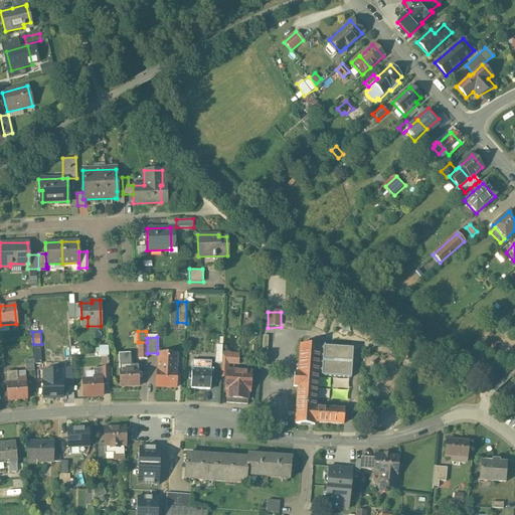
[(147,342),(138,342),(138,358),(146,357),(146,353),(147,353),(147,342)]
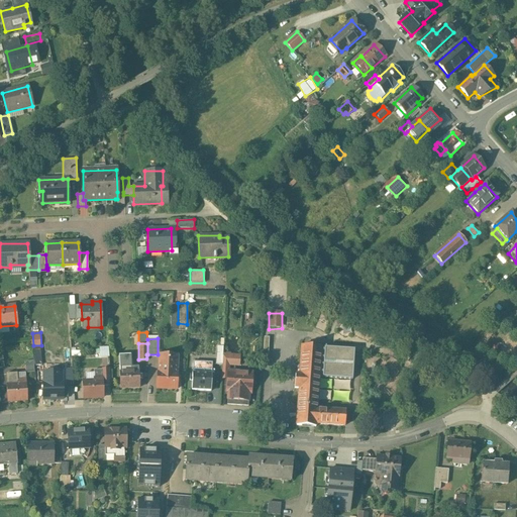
[(321,346),(301,345),(299,375),(295,375),(294,388),(298,388),(296,425),(315,426),(315,423),(344,425),(345,410),(317,409),(319,375),(321,376),(321,377),(352,379),(353,348),(323,346),(323,348),(321,348),(321,346)]
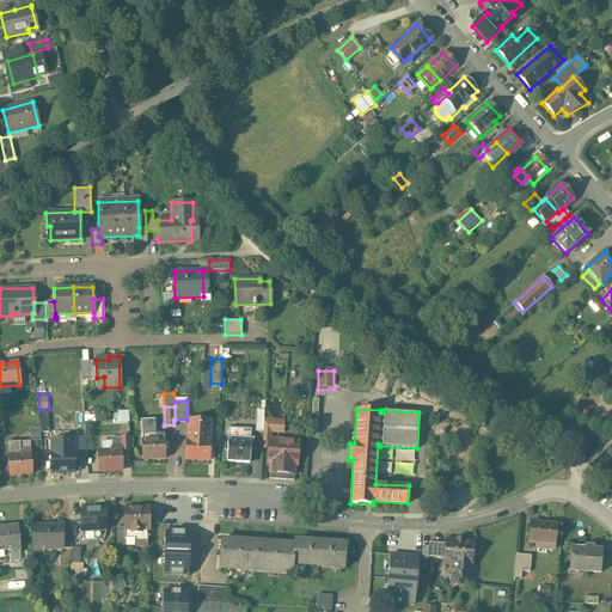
[(129,410),(114,411),(115,422),(129,421),(129,410)]
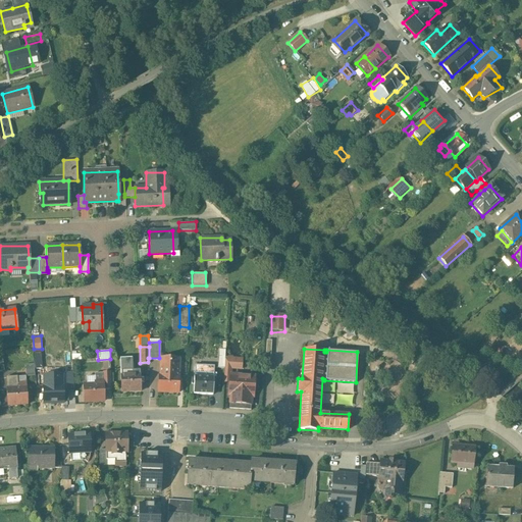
[(41,351),(32,351),(33,369),(42,368),(41,351)]
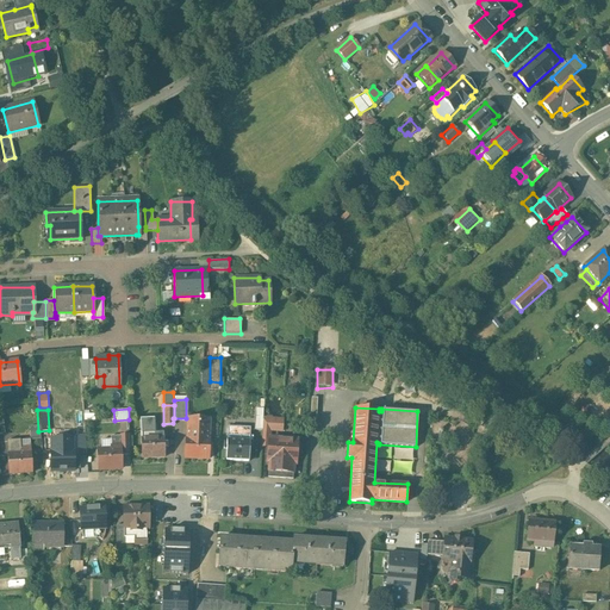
[(154,417),(139,418),(141,458),(163,456),(163,448),(168,448),(167,440),(163,441),(162,433),(154,433),(154,417)]
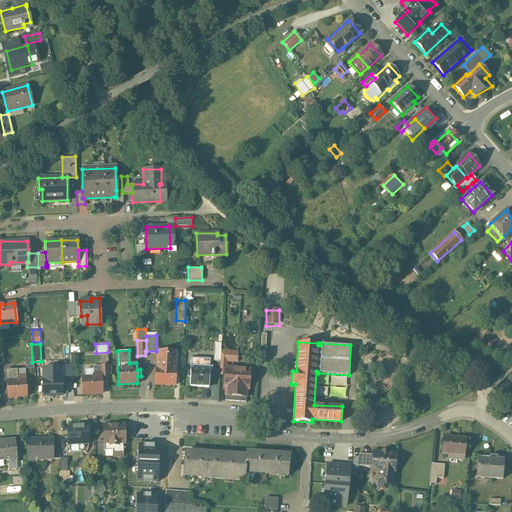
[(174,351),(156,351),(155,384),(174,385),(174,351)]
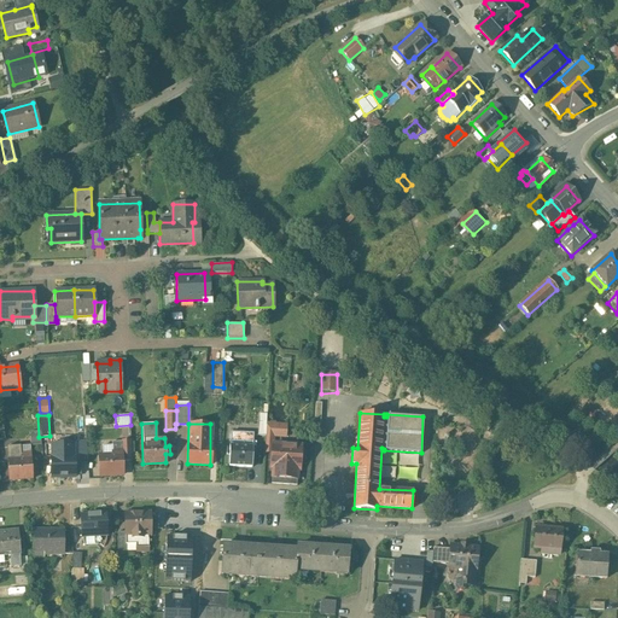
[(266,424),(266,435),(272,435),(272,433),(285,433),(285,425),(266,424)]
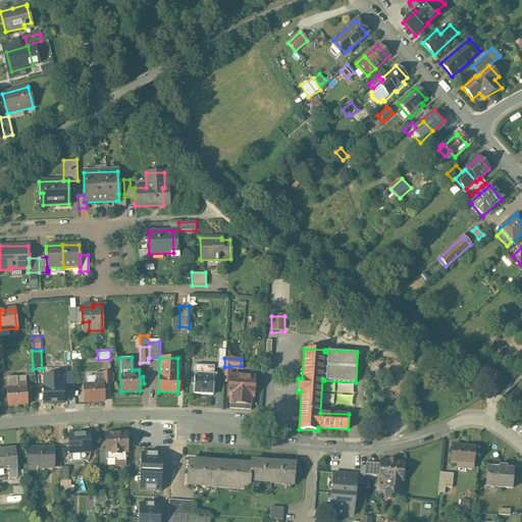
[(94,376),(94,380),(103,379),(103,388),(110,388),(110,372),(94,372),(94,376)]
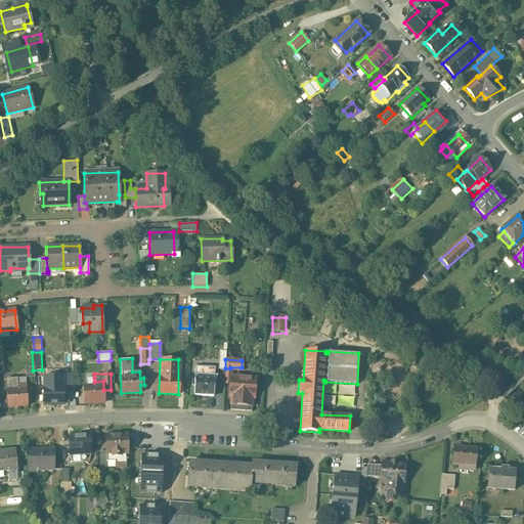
[(205,378),(194,378),(194,395),(213,395),(213,375),(205,374),(205,378)]
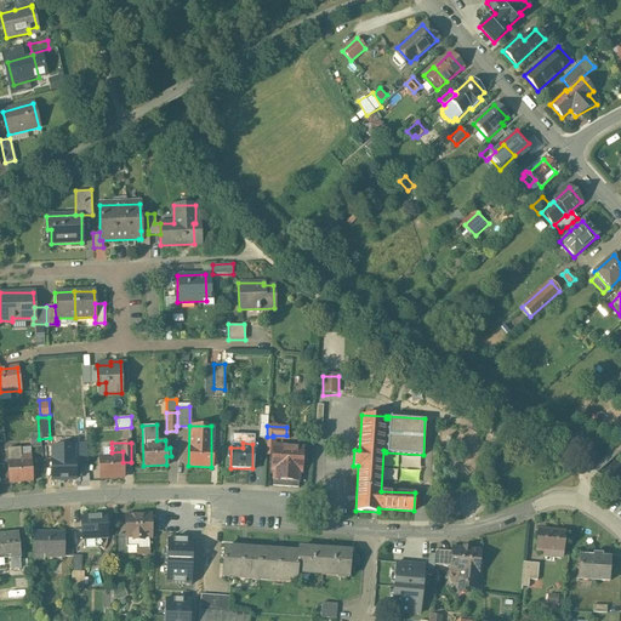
[(63,460),(51,460),(51,479),(74,479),(74,446),(63,448),(63,460)]
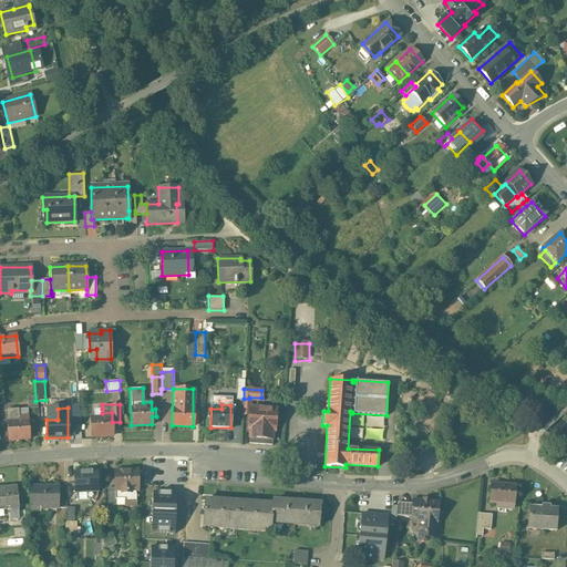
[(275,409),(249,408),(248,413),(247,429),(249,429),(249,443),(271,444),(272,431),(275,431),(275,409)]
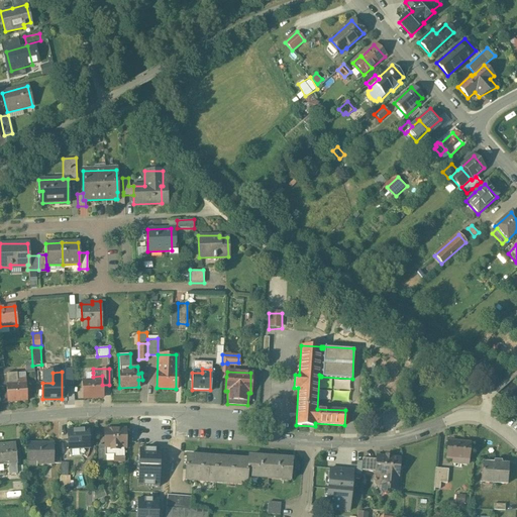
[(16,373),(5,373),(6,402),(26,401),(25,378),(17,379),(16,373)]
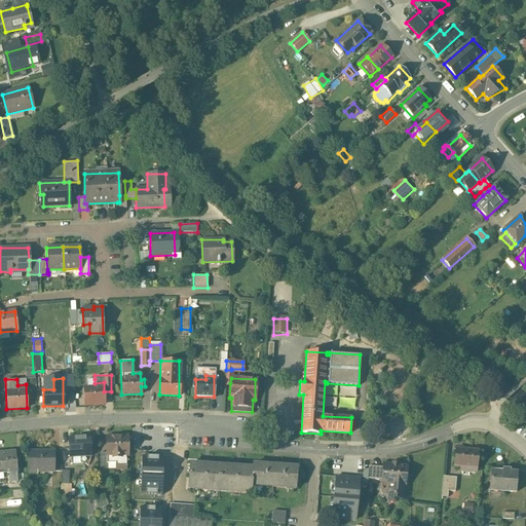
[(95,383),(95,379),(83,379),(83,387),(95,387),(95,383)]
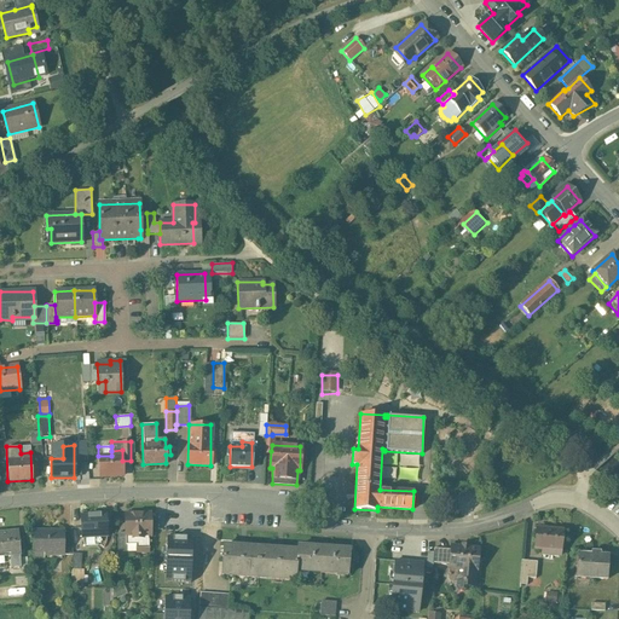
[(111,456),(98,456),(99,476),(122,475),(122,461),(122,450),(111,451),(111,456)]
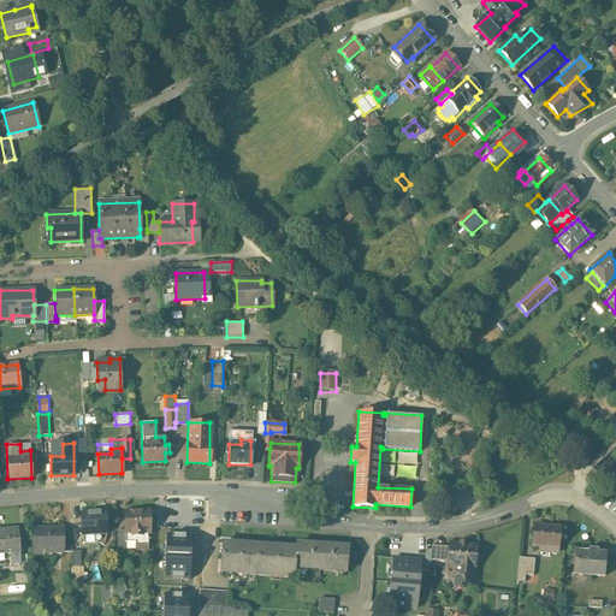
[(149,511),(124,511),(124,529),(124,533),(147,533),(149,533),(149,511)]
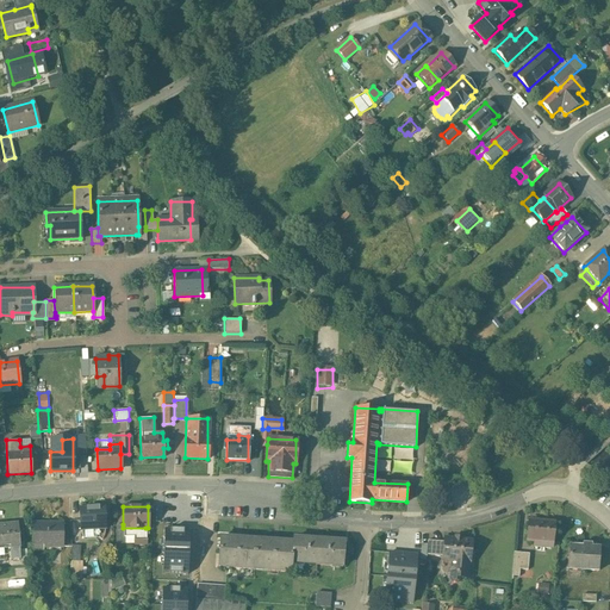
[(104,508),(79,509),(80,529),(105,529),(104,508)]
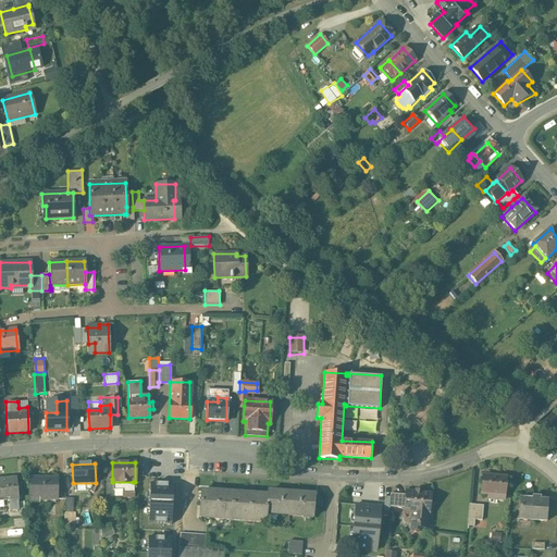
[(505,478),(482,475),(481,493),(504,495),(505,478)]
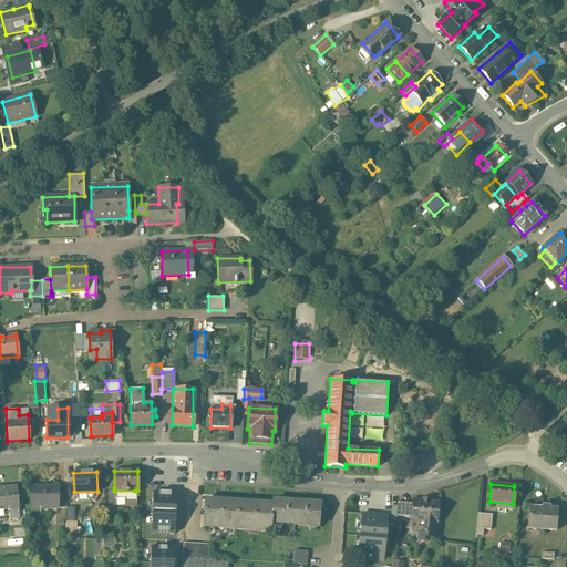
[(58,486),(29,486),(30,512),(31,512),(31,506),(39,506),(39,508),(58,508),(58,486)]
